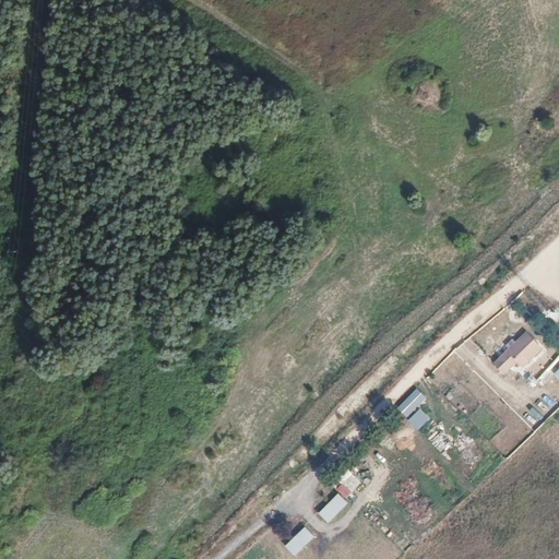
[(528,321),(509,341),(521,353),(526,358),(546,340),(528,321)]
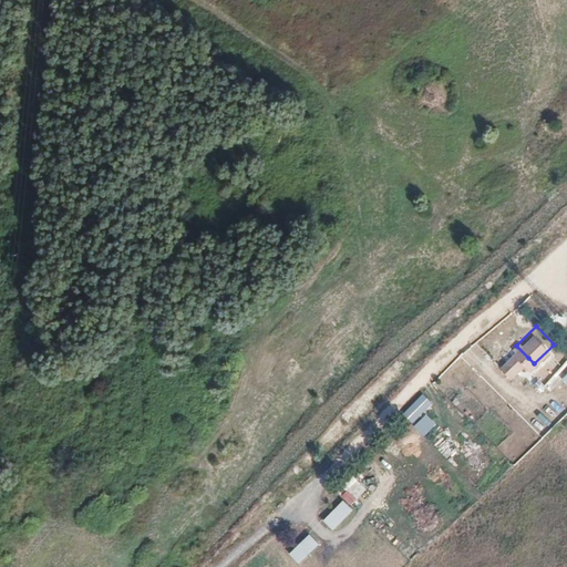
[(525,361),(528,358),(516,346),(514,349),(525,361)]
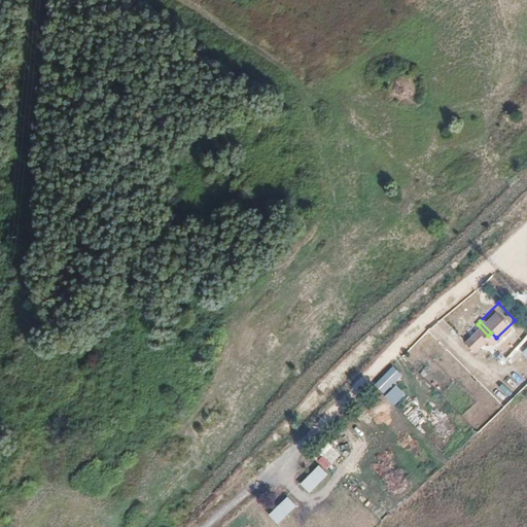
[(488,336),(478,324),(467,334),(478,344),(488,336)]
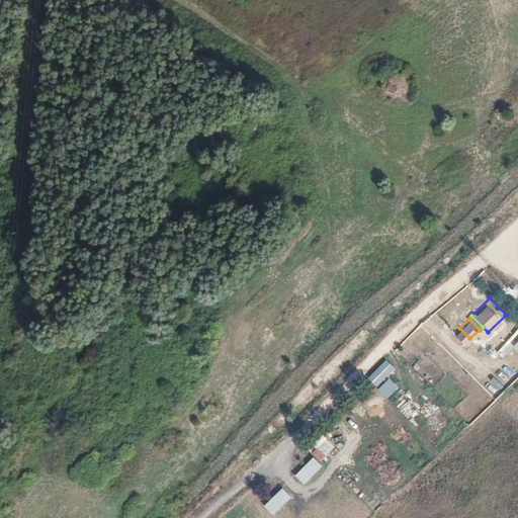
[(315,458),(295,476),(305,486),(324,467),(315,458)]
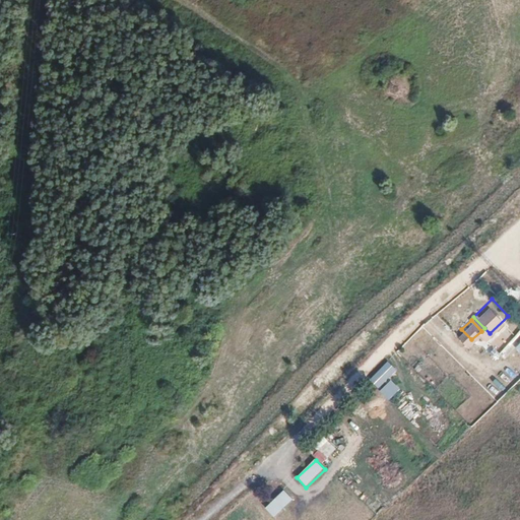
[(265,509),(275,519),(295,501),(284,491),(265,509)]
